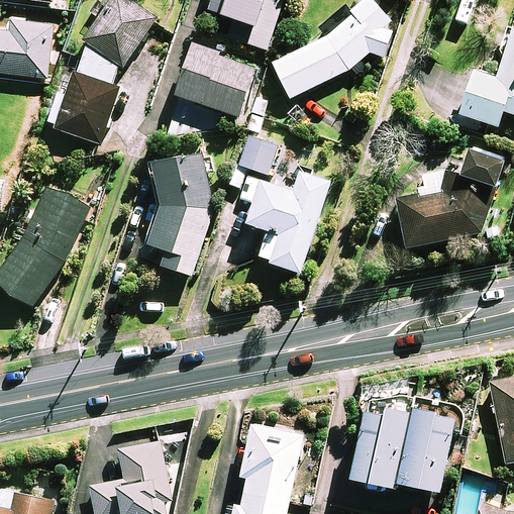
[(153,21),(130,0),(118,0),(83,38),(87,43),(77,70),(74,69),(55,127),(100,143),(118,87),(111,85),(118,65),(122,67),(153,21)]
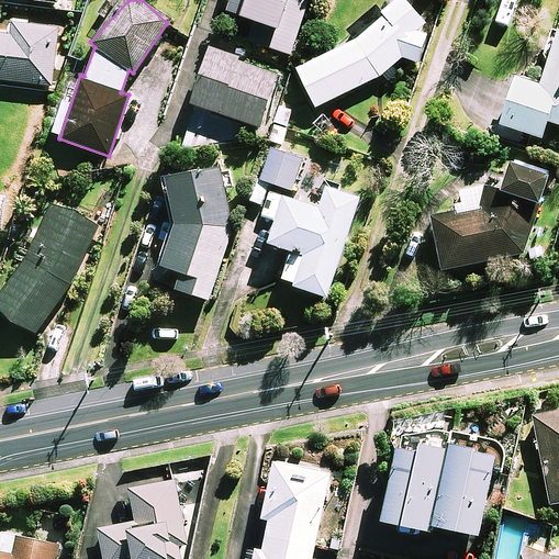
[(230,0),(225,11),(235,14),(228,33),(289,53),(306,0),(230,0)]
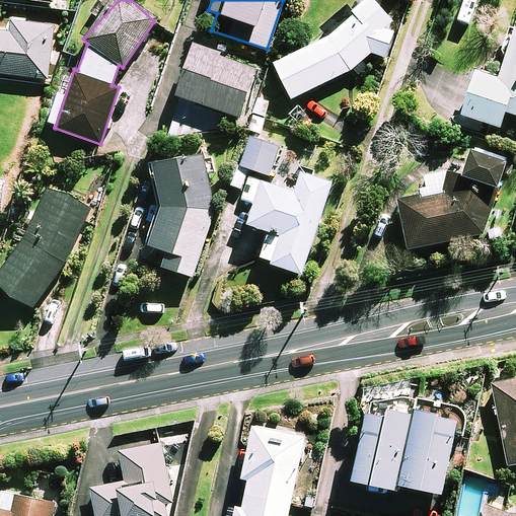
[(382,27),(389,18),(372,0),(363,0),(351,11),(353,14),(329,34),(273,62),(290,96),(351,68),(369,51),(384,58),(393,30),(382,27)]
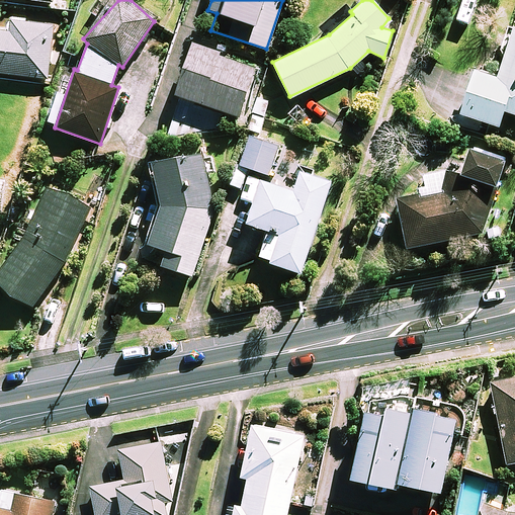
[(51,23),(10,21),(9,30),(0,29),(0,74),(48,77),(51,23)]
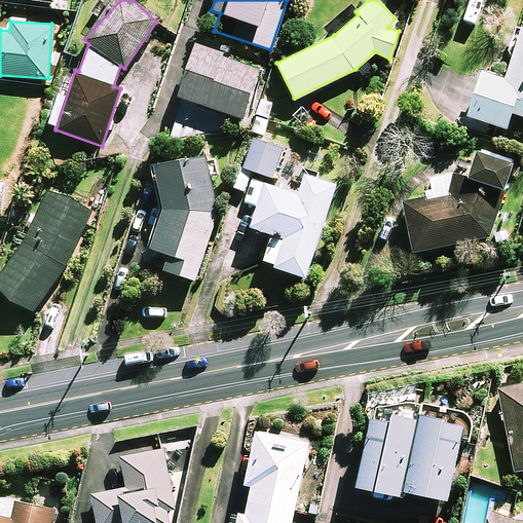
[(505,79),(484,72),(470,117),(506,129),(511,112),(522,116),(522,36),(519,35),(505,79)]
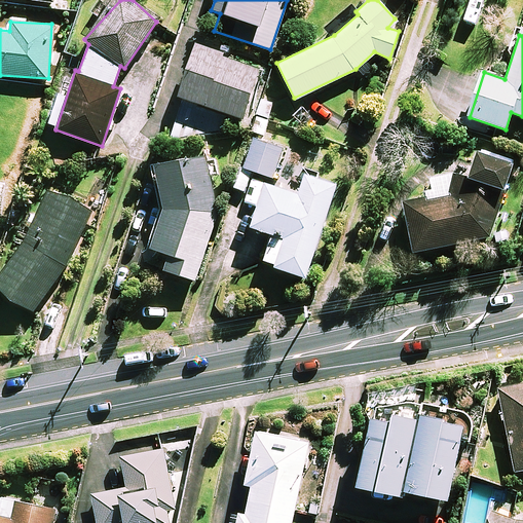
[(259,69),(196,47),(180,97),(243,118),(259,69)]
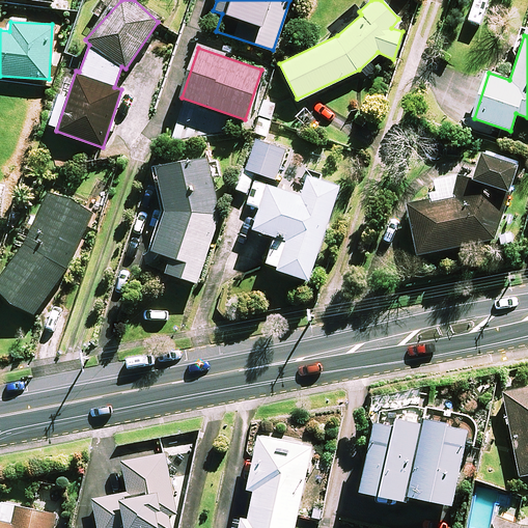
[(255,114),(270,119),(276,102),(261,96),(255,114)]
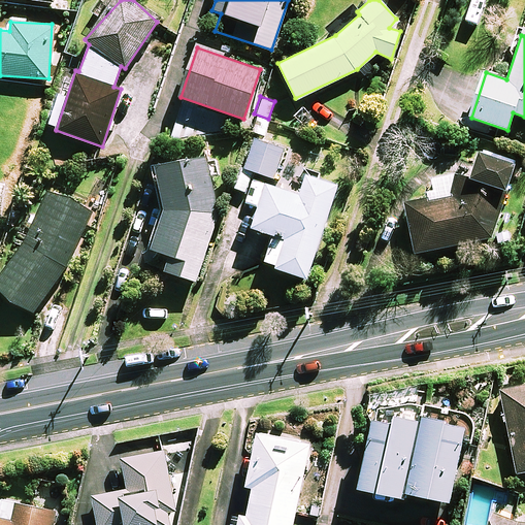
[(284,148),(254,137),(243,168),(273,177),(284,148)]
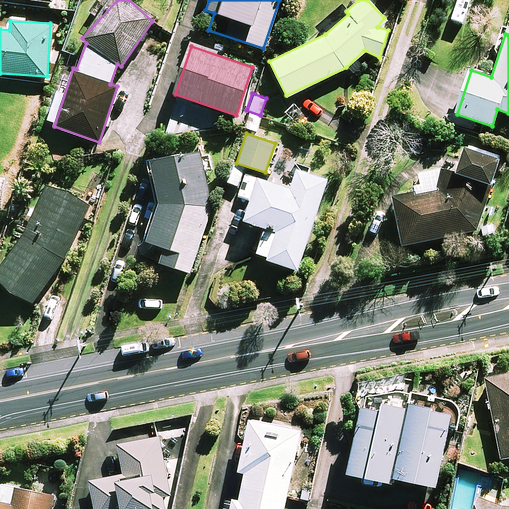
[(498,160),(464,149),(456,173),(441,168),(434,188),(391,195),(399,244),(475,231),(498,160)]
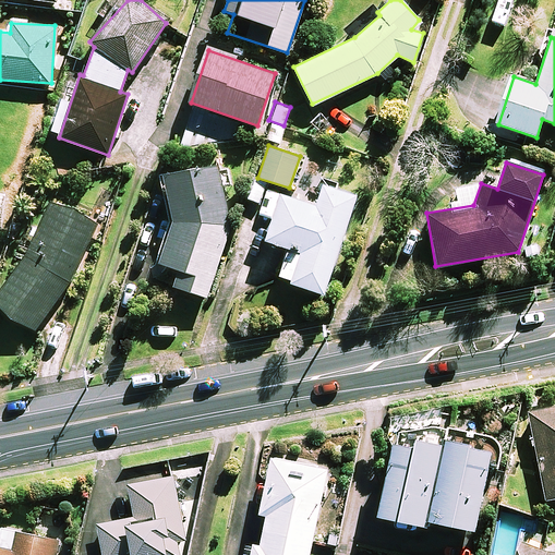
[(218,164),(164,175),(175,221),(158,263),(177,270),(169,286),(206,297),(232,228),(222,186),(231,185),(229,167),(219,169),(218,164)]
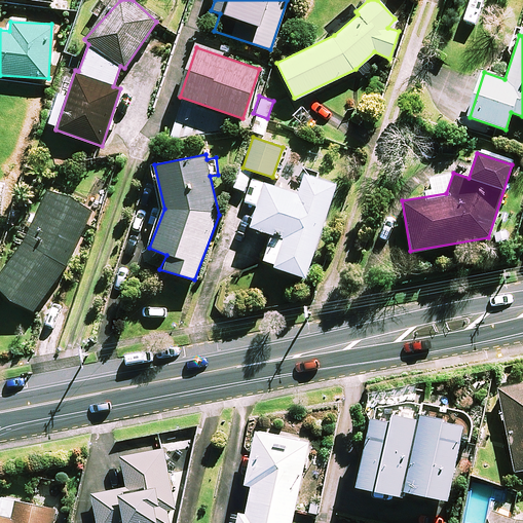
[(335,185),(305,175),(299,194),(267,183),(253,227),(272,233),(263,263),(305,276),(335,185)]
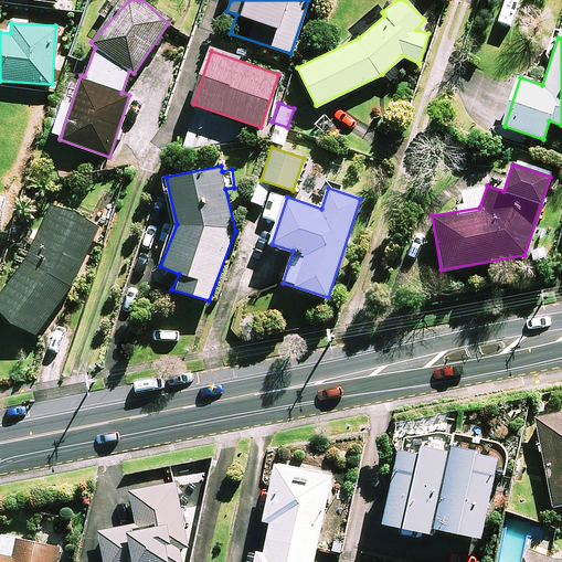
[(25,258),(0,292),(0,311),(32,338),(71,286),(97,224),(49,202),(25,258)]
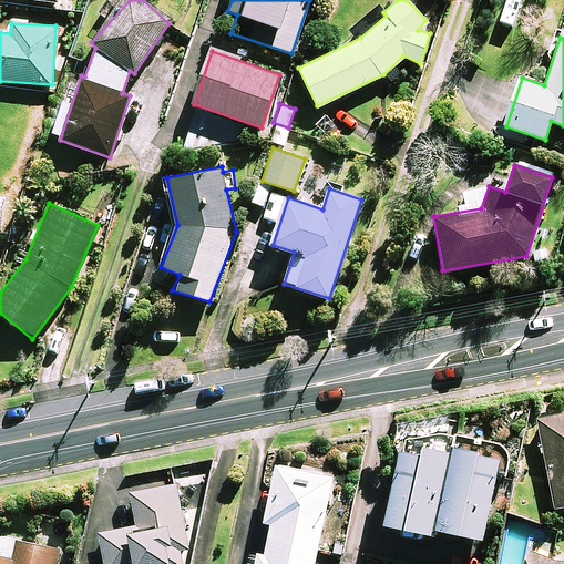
[(563,504),(563,411),(535,418),(552,508),(563,504)]
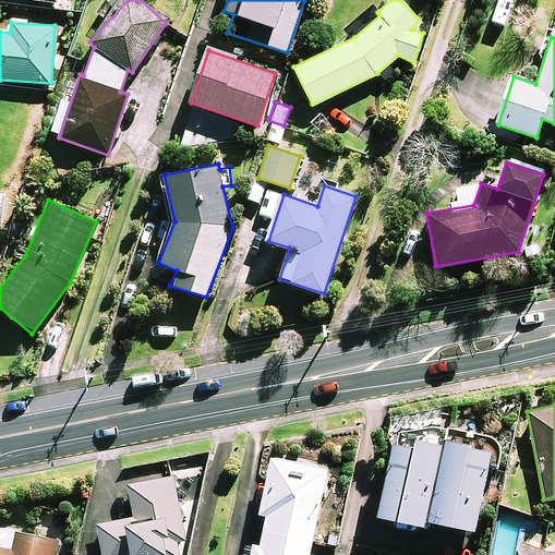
[(444,445),(427,522),(475,531),(492,451),(471,447),(471,444),(445,438),(444,445)]
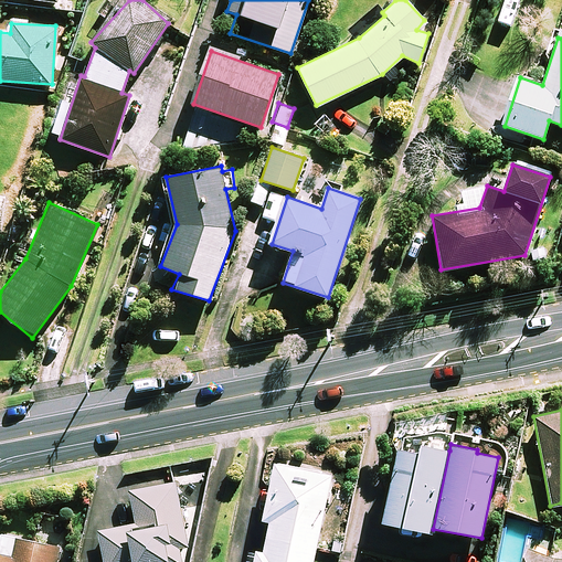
[(433,529),(449,451),(422,445),(421,453),(399,448),(383,523),(432,533),(433,529)]
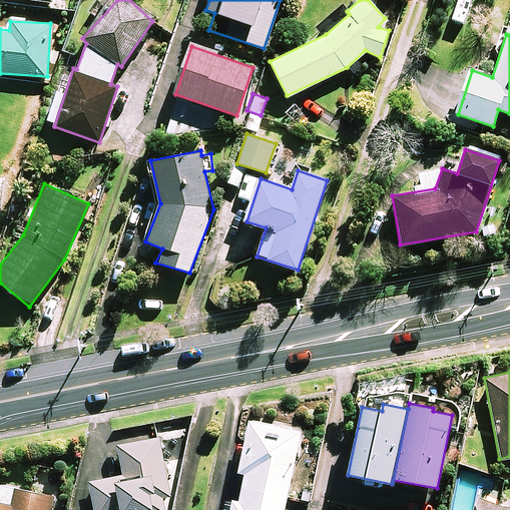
[(244,473),(241,486),(288,496),(301,430),(248,419),(237,472),(244,473)]
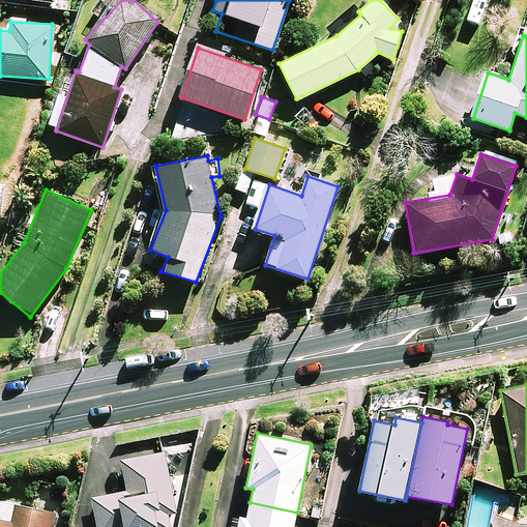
[(169,526),(167,513),(174,511),(163,449),(120,458),(125,489),(90,496),(95,526),(169,526)]
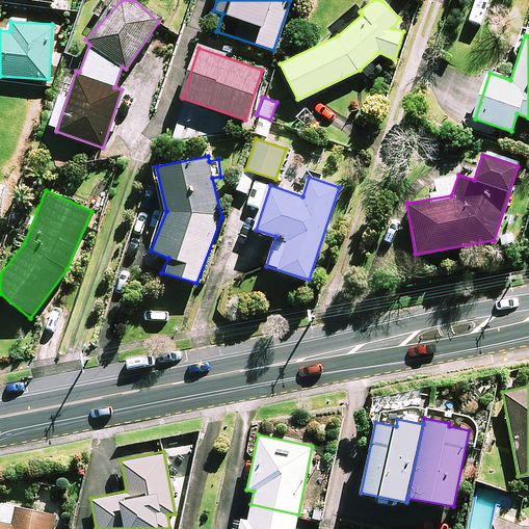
[(294,528),(298,514),(250,504),(247,519),(240,518),(238,528),(294,528)]
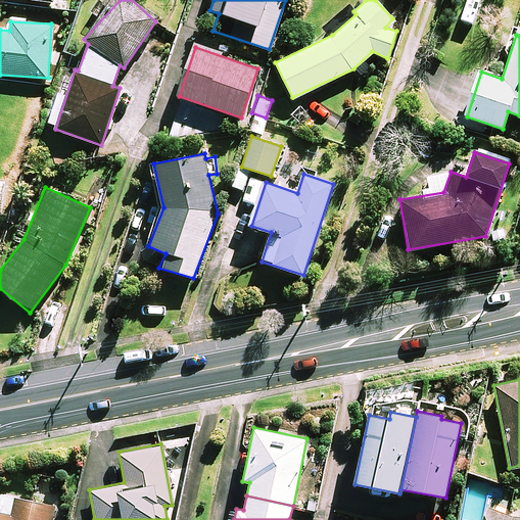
[(51,519),(54,506),(14,498),(11,514),(0,511),(0,519),(51,519)]
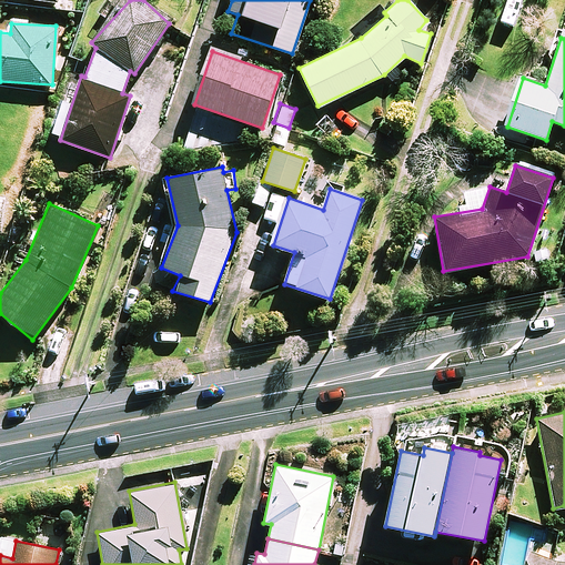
[(564,564),(564,560),(556,560),(527,548),(521,564),(564,564)]
